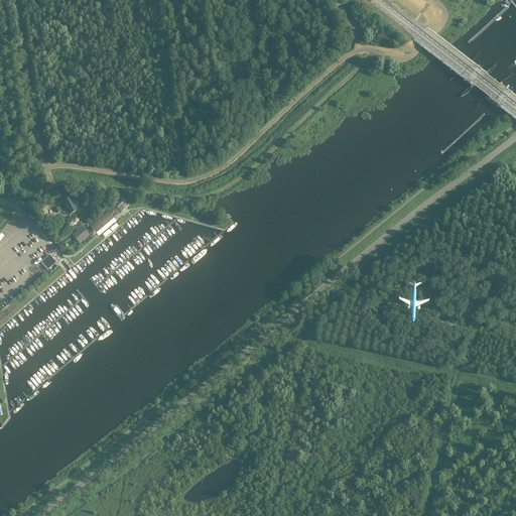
[(456,50),(447,57),(444,60),(444,61),(444,62),(445,62),(446,62),(458,52),(458,51),(457,50),(456,50)]
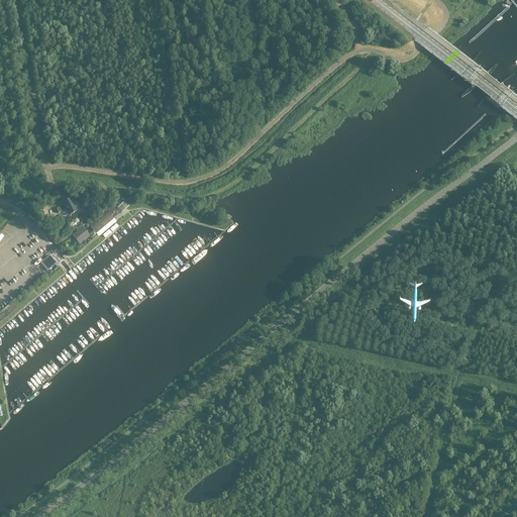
[(488,72),(479,82),(473,87),(474,88),(475,89),(476,88),(490,75),(491,74),(490,73),(490,72),(489,72),(488,72)]
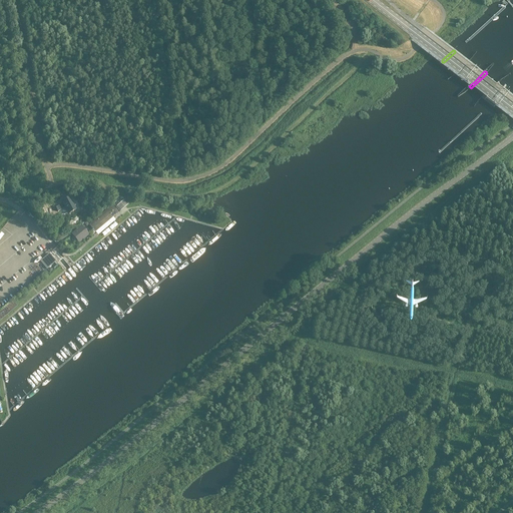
[(63,203),(55,207),(58,211),(65,208),(68,214),(76,210),(74,205),(70,197),(69,197),(69,198),(62,201),(63,203)]
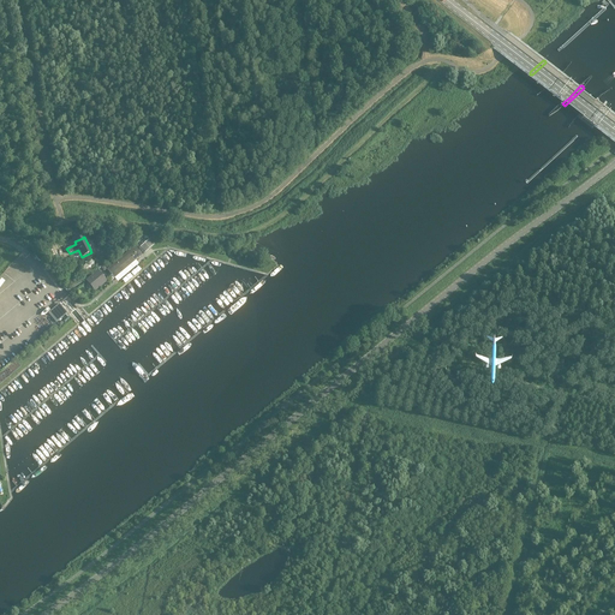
[(144,254),(155,244),(150,239),(138,249),(144,254)]
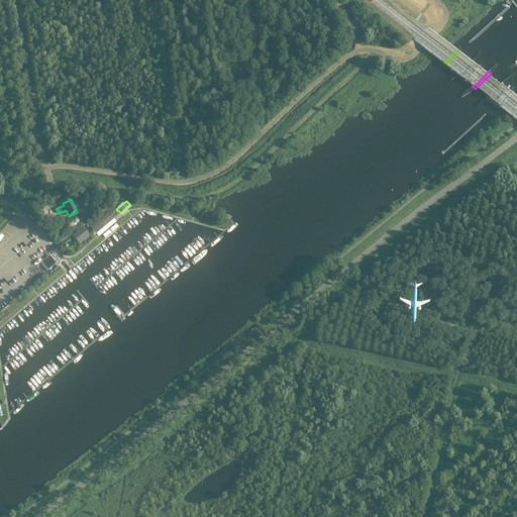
[(91,226),(90,226),(90,227),(96,233),(119,214),(113,207),(112,208),(109,206),(105,209),(107,212),(91,226)]
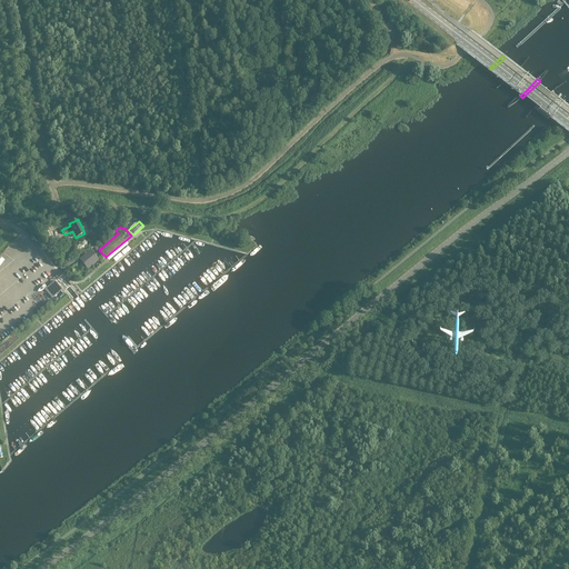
[(90,251),(81,259),(86,265),(88,268),(98,260),(90,251)]
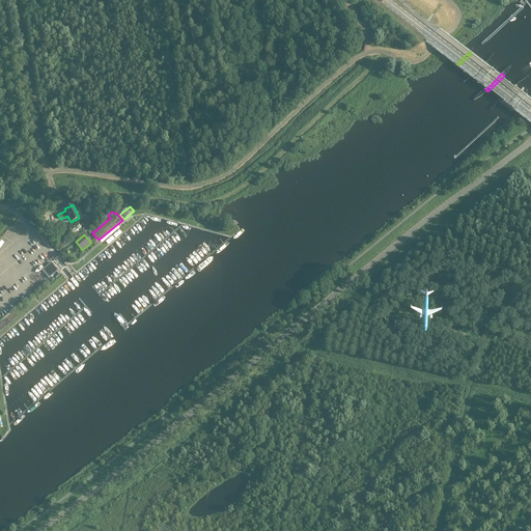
[(49,278),(58,270),(51,261),(42,270),(49,278)]
